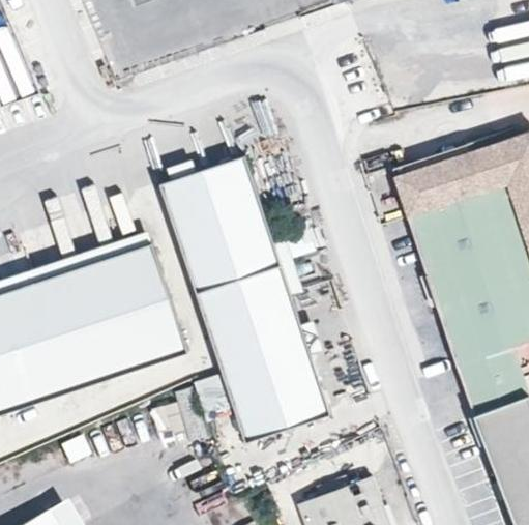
[(130,0),(135,8),(155,0),(130,0)]
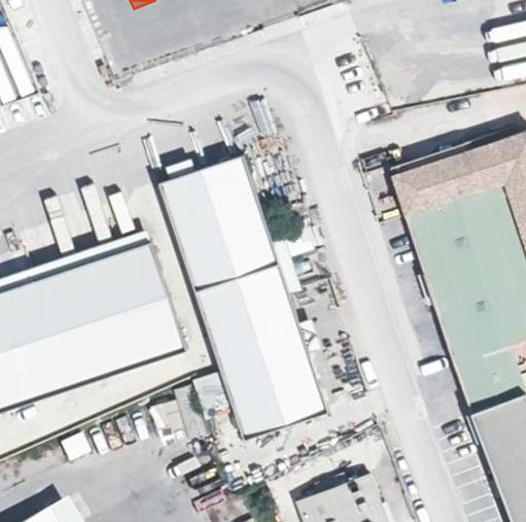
[(525,40),(381,68),(389,110),(525,83),(525,40)]
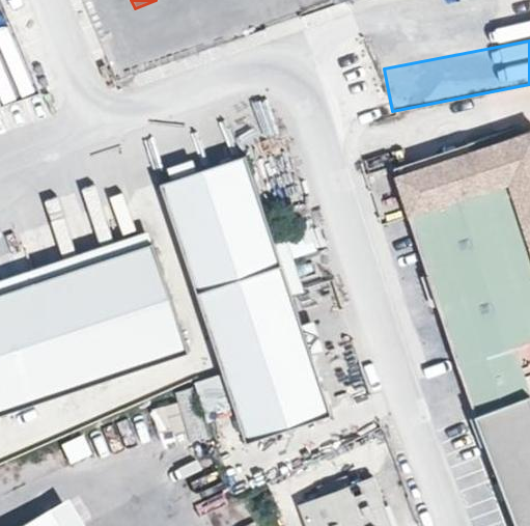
[(529,339),(529,156),(518,123),(450,148),(453,156),(383,183),(454,369),(529,339)]
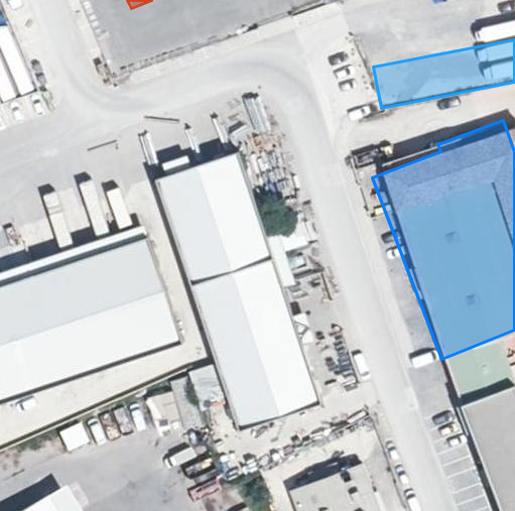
[(190,286),(273,257),(240,151),(155,178),(190,286)]
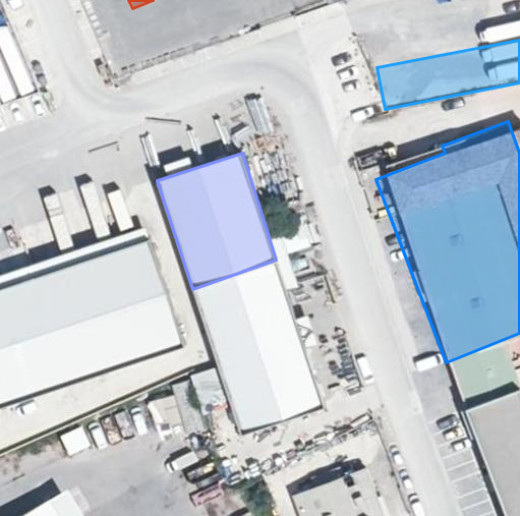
[(0,290),(149,240),(145,227),(0,274),(0,290)]
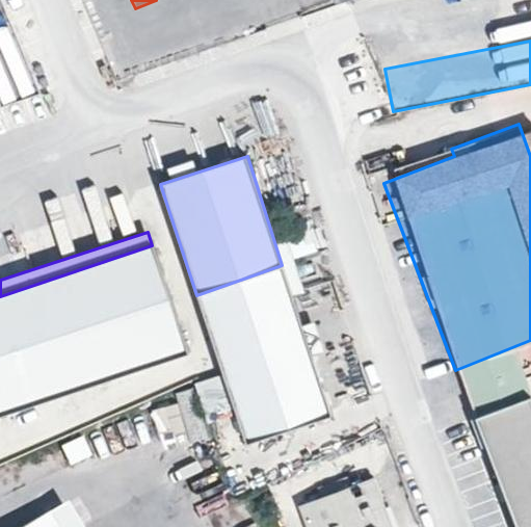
[(0,418),(188,356),(152,245),(0,296),(0,418)]
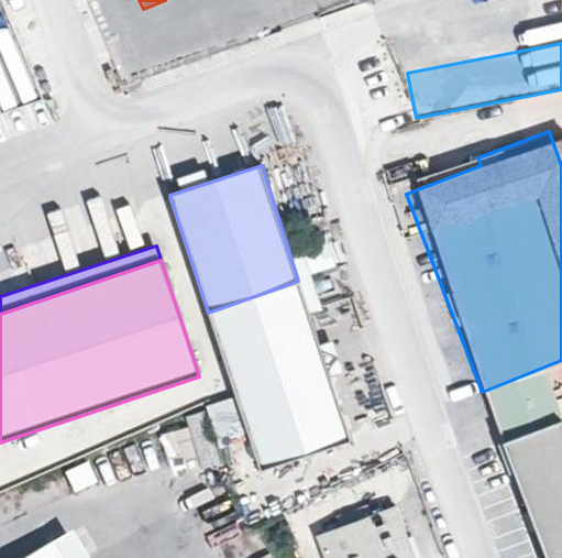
[(349,437),(298,281),(208,313),(257,469),(349,437)]
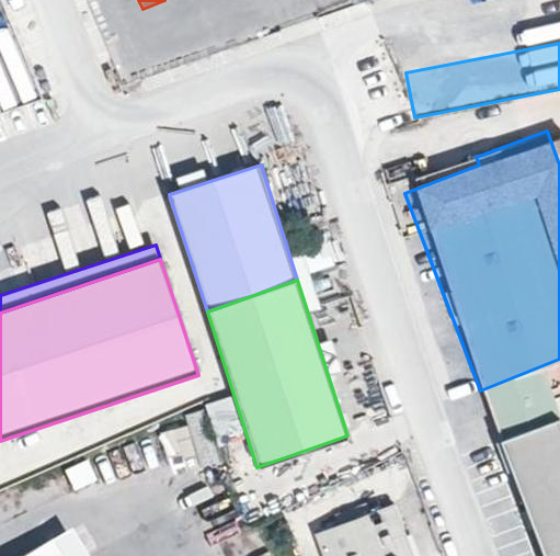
[(559,418),(559,413),(551,393),(559,388),(559,359),(480,390),(500,442),(559,418)]
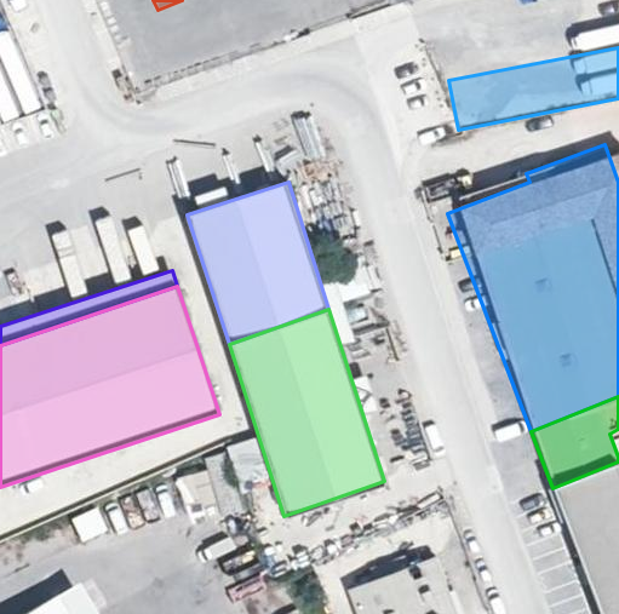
[(241,498),(270,487),(253,441),(224,452),(241,498)]
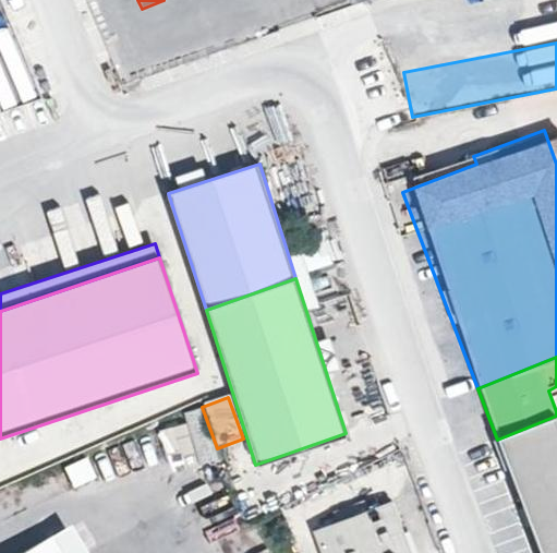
[(169,476),(216,466),(203,410),(183,416),(186,429),(160,434),(169,476)]
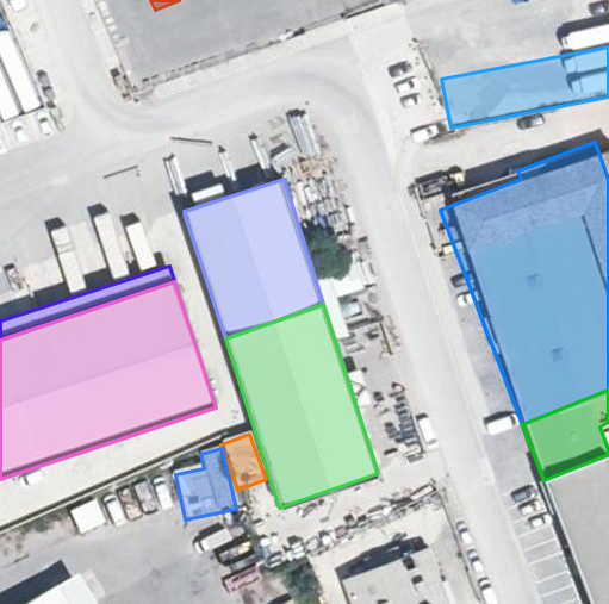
[(608,603),(608,454),(544,480),(590,603),(608,603)]
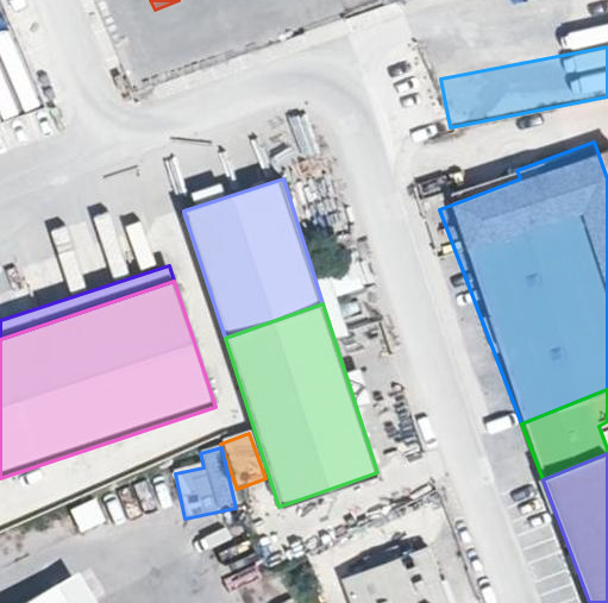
[(93,506),(70,515),(80,536),(102,526),(93,506)]
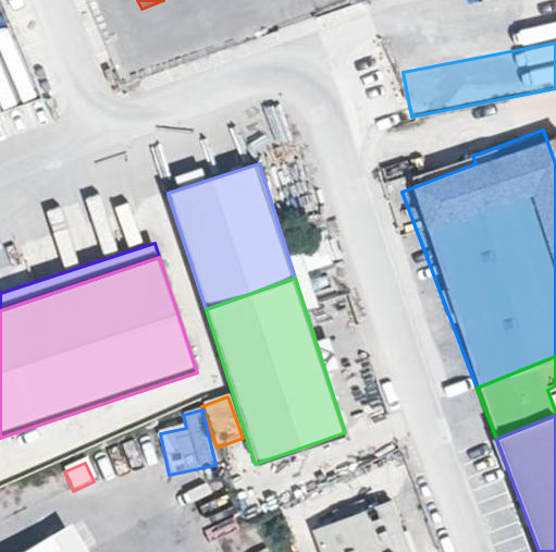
[(409,551),(390,499),(308,530),(316,551),(409,551)]
